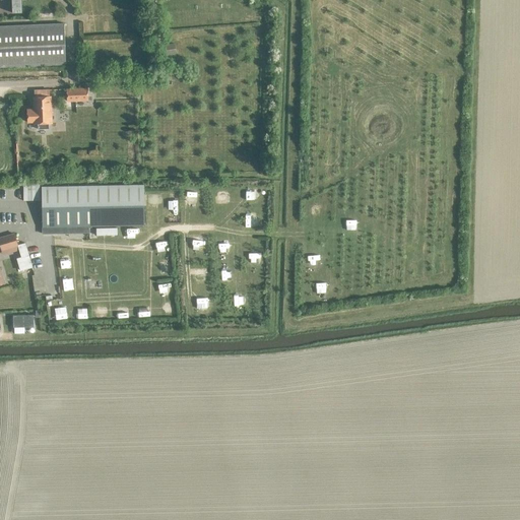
[(0,67),(66,64),(64,23),(0,25),(0,67)]
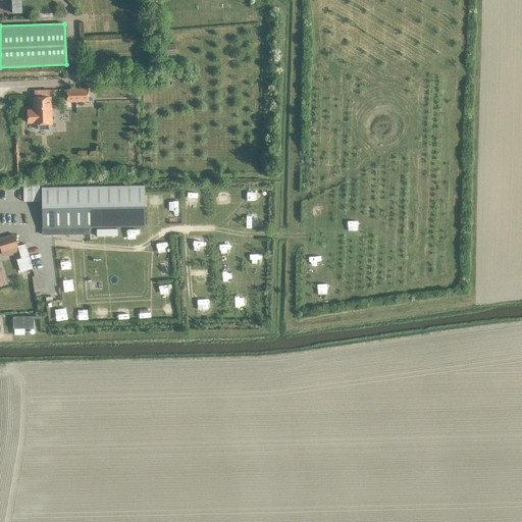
[(174,43),(163,44),(165,54),(175,53),(174,43)]
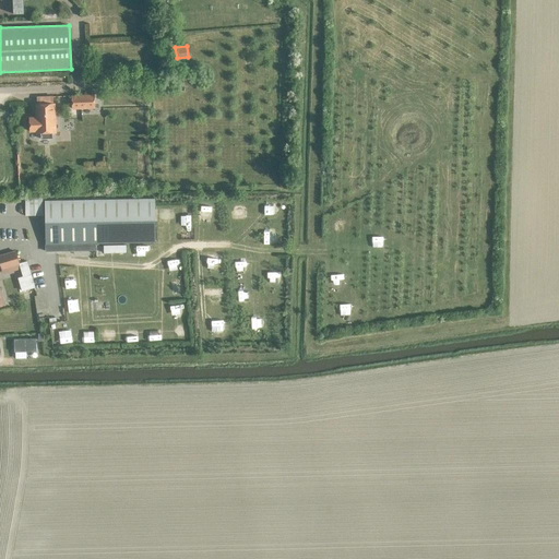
[(94,108),(94,95),(72,96),(72,109),(94,108)]
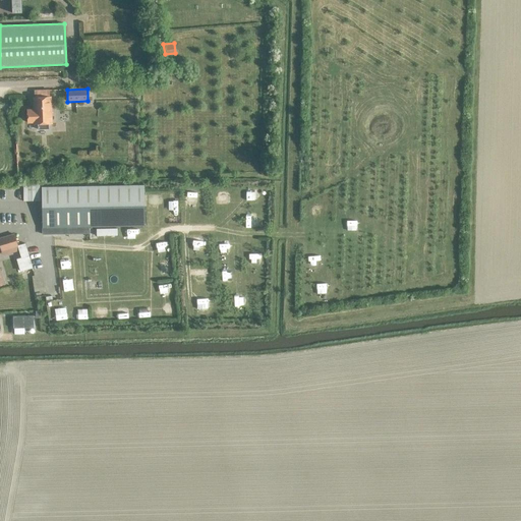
[(49,90),(44,91),(33,91),(34,109),(27,110),(29,122),(35,122),(35,124),(38,123),(38,129),(49,129),(49,123),(52,123),(51,97),(49,97),(49,90)]
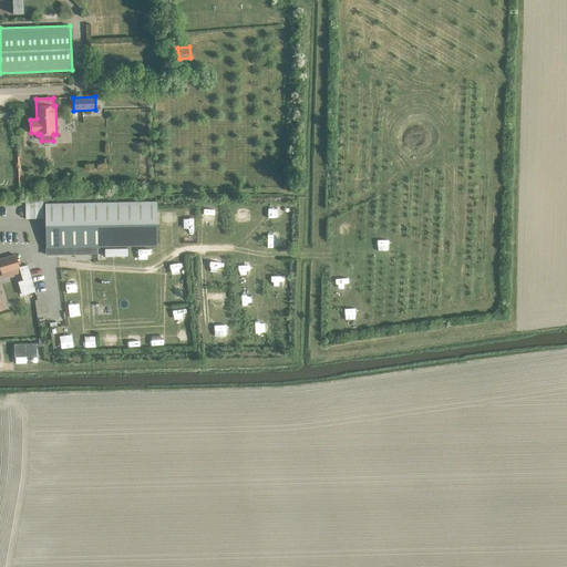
[(47,248),(157,246),(157,202),(45,204),(47,248)]
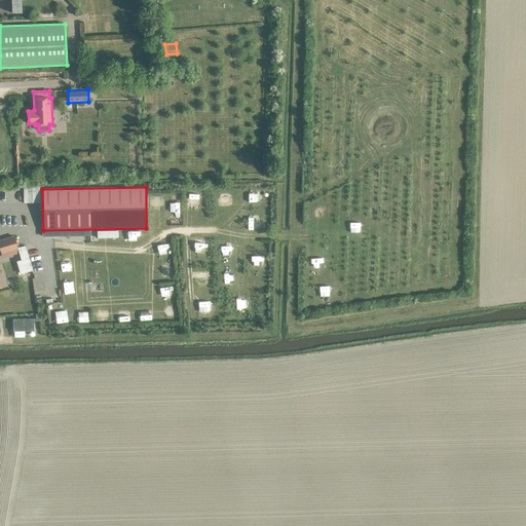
[(17,249),(14,236),(0,240),(0,247),(2,253),(17,249)]
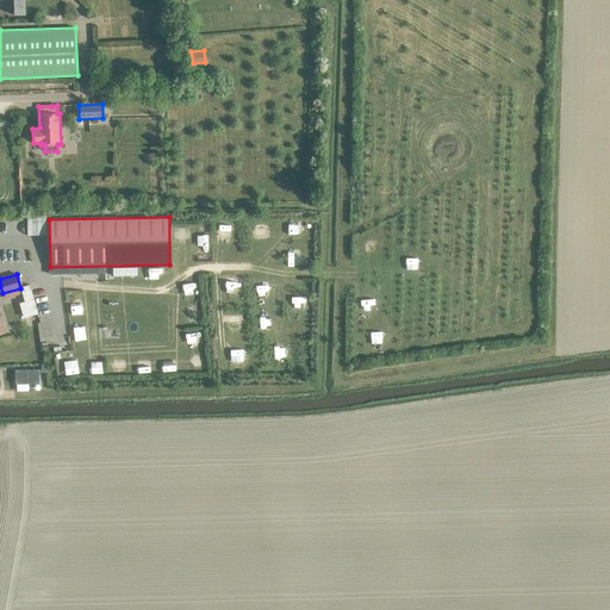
[(39,384),(38,369),(14,371),(16,384),(39,384)]
